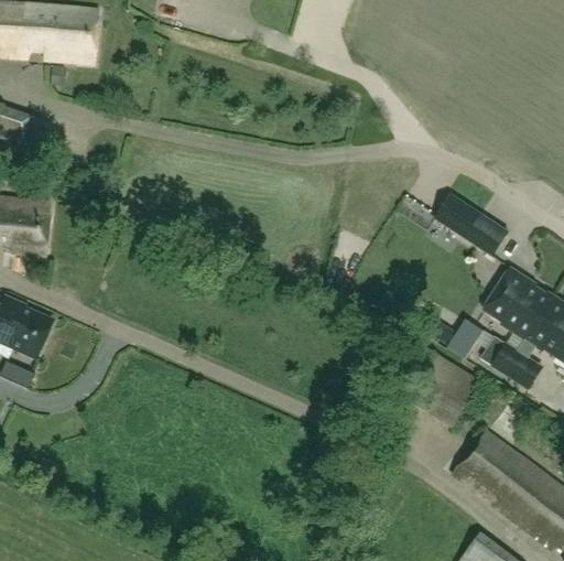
[(38,3),(0,0),(0,54),(29,56),(32,49),(45,50),(44,57),(94,63),(98,9),(38,3)]
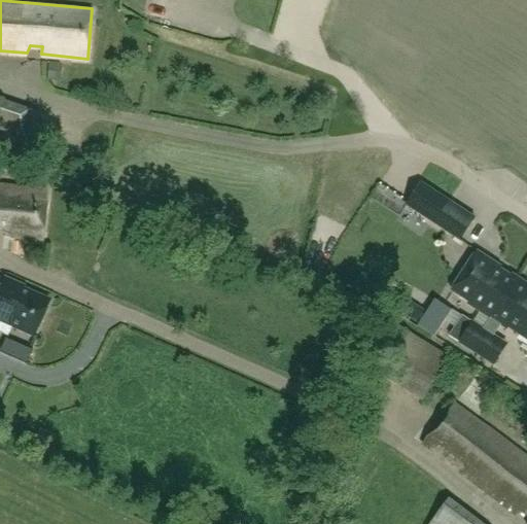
[(61,69),(48,68),(47,77),(60,78),(61,69)]
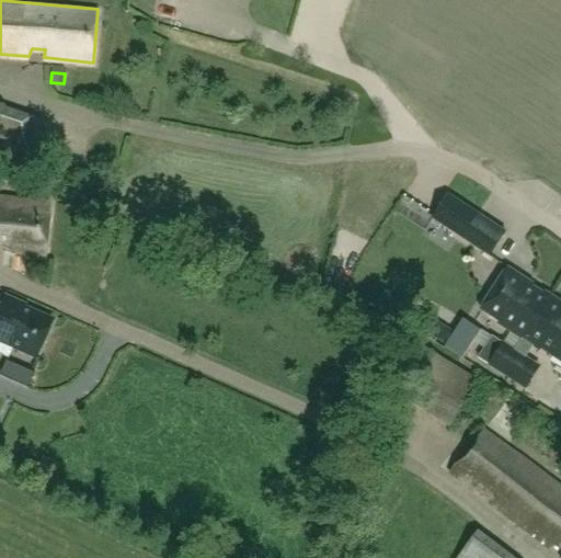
[(0,138),(31,150),(32,149),(33,150),(43,117),(35,115),(34,112),(6,104),(4,102),(0,100),(0,138)]
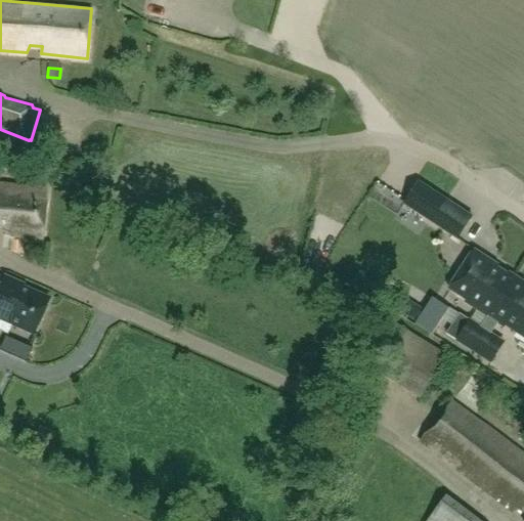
[(41,236),(46,187),(0,181),(0,227),(9,229),(9,233),(41,236)]
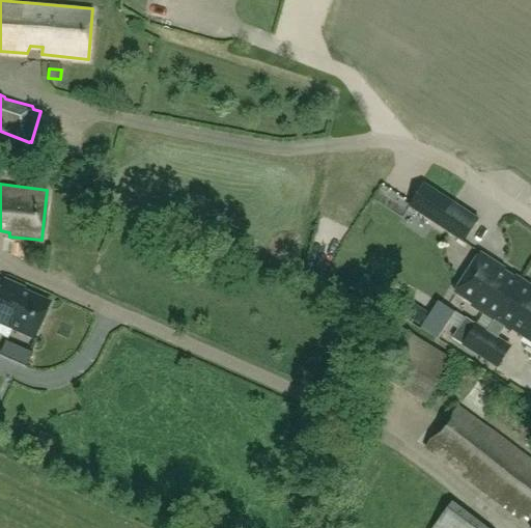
[(437,222),(452,200),(440,191),(424,213),(437,222)]
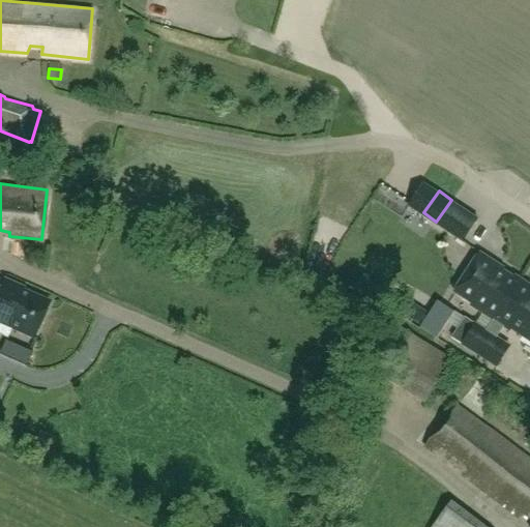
[(451,200),(436,222),(463,239),(477,216),(451,200)]
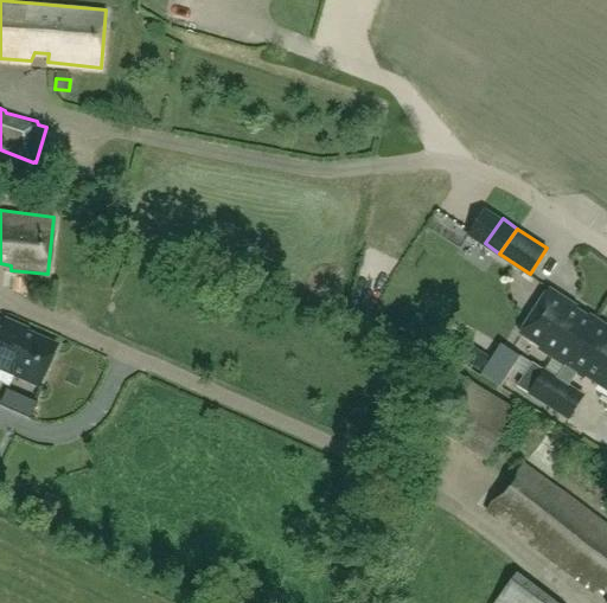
[(549,286),(519,332),(541,345),(538,348),(567,367),(599,318),(589,312),(588,314),(575,307),(577,305),(549,286)]
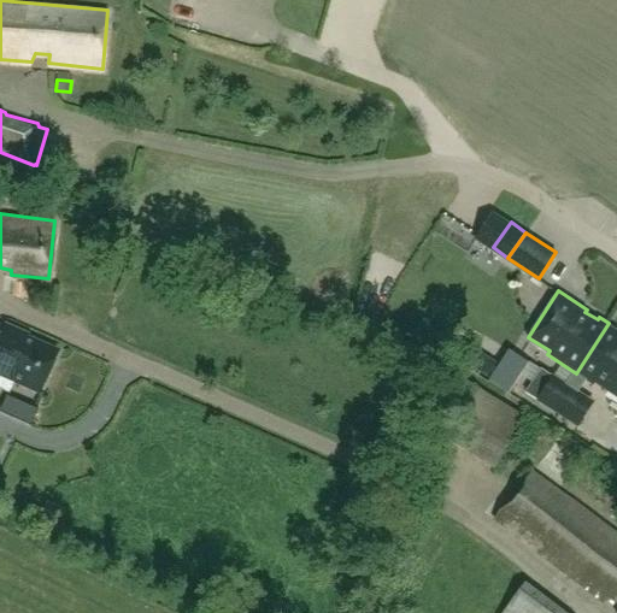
[(41,389),(58,349),(27,335),(28,332),(6,323),(0,336),(0,373),(13,379),(15,377),(41,389)]
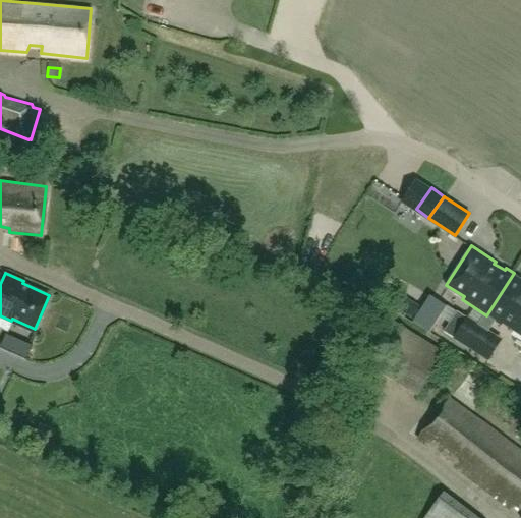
[(520,278),(514,273),(480,325),(467,315),(453,337),(487,359),(502,338),(488,329),(495,320),(502,325),(503,322),(520,333),(520,278)]
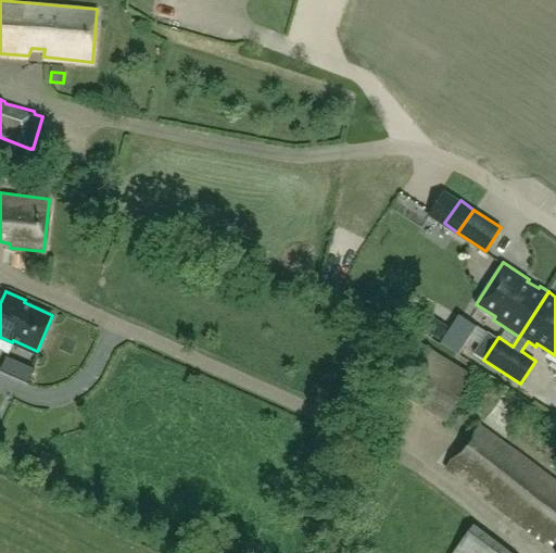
[(449,324),(418,303),(408,317),(439,338),(449,324)]
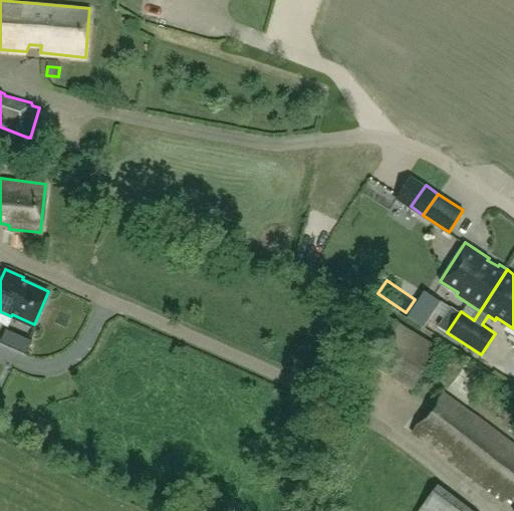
[(513,444),(444,391),(412,431),(504,500),(508,497),(513,501),(513,444)]
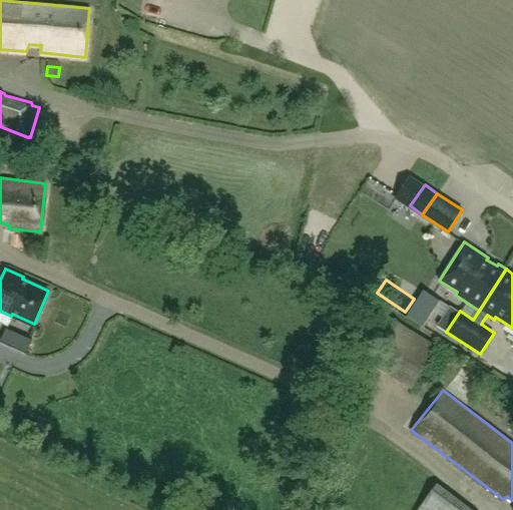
[(471,509),(436,484),(416,509),(471,509)]
